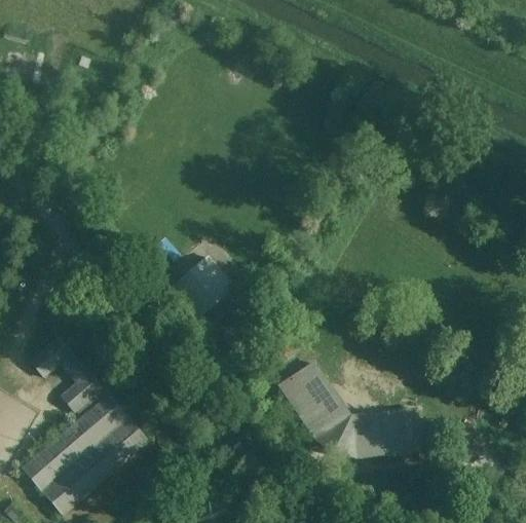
[(165,237),(157,244),(173,263),(181,257),(165,237)]
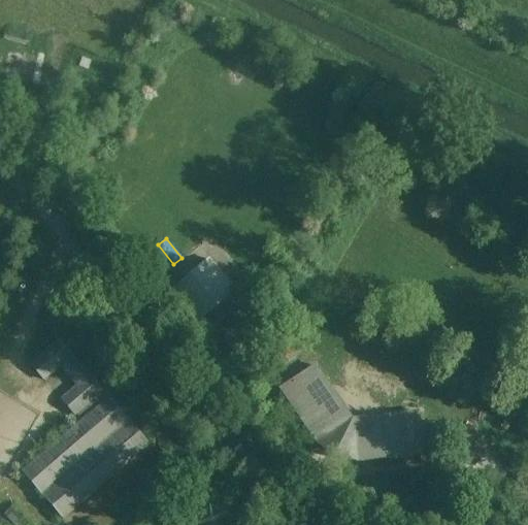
[(151,252),(143,258),(160,276),(167,270),(151,252)]
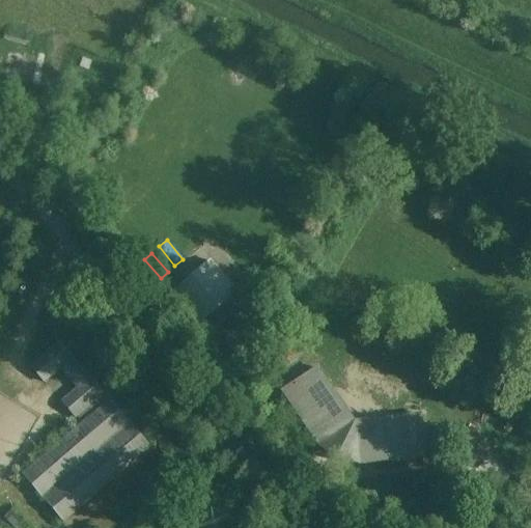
[(200,323),(238,290),(211,259),(173,292),(200,323)]
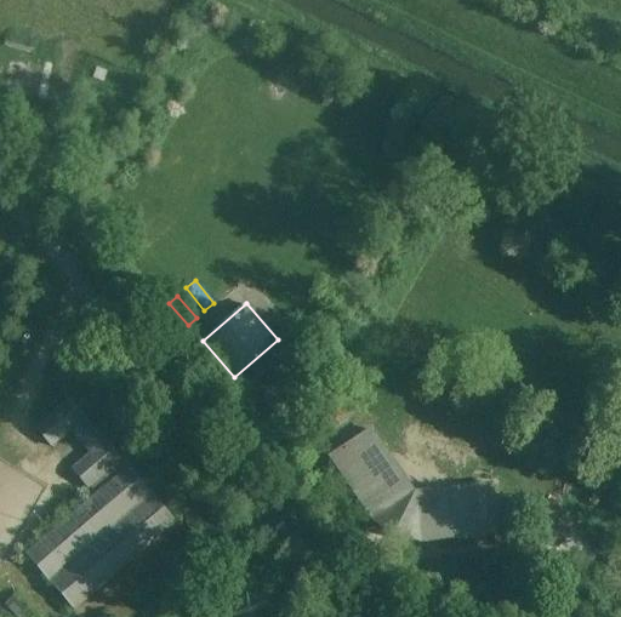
[(348,378),(340,384),(348,396),(357,392),(353,387),(348,378)]
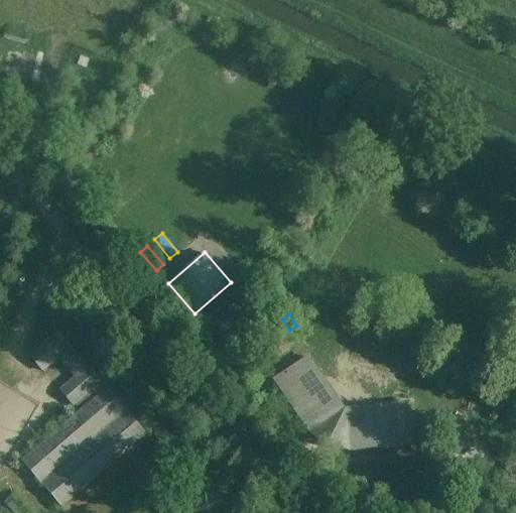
[(146,433),(101,381),(56,330),(29,354),(42,369),(57,356),(76,376),(60,389),(79,410),(21,460),(60,506),(146,433)]
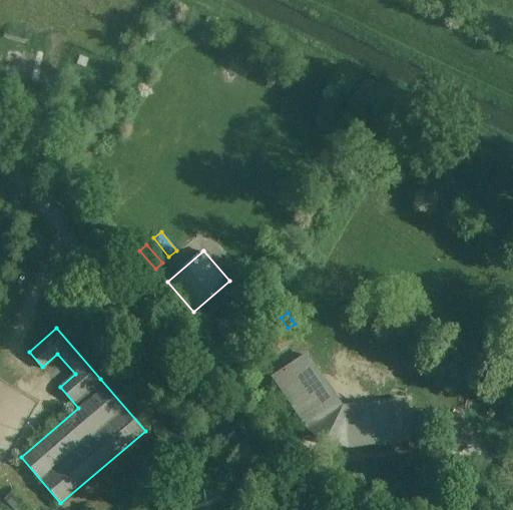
[(291,333),(279,342),(284,349),(296,340),(291,333)]
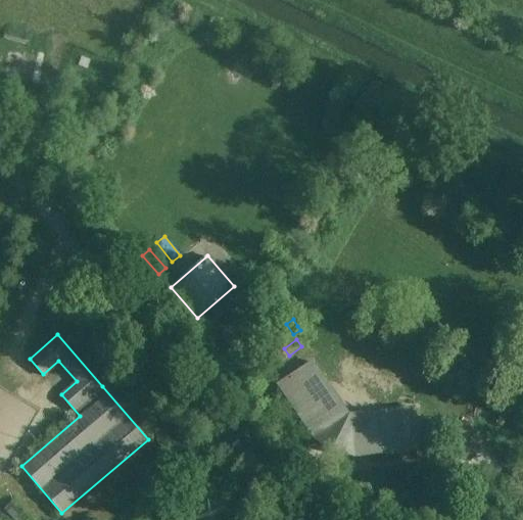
[(304,367),(279,385),(316,438),(330,445),(339,450),(352,456),(418,447),(414,416),(415,416),(414,406),(394,408),(392,409),(348,414),(346,414),(341,418),(317,383),(324,378),(325,378),(313,360),(303,366),(304,367)]
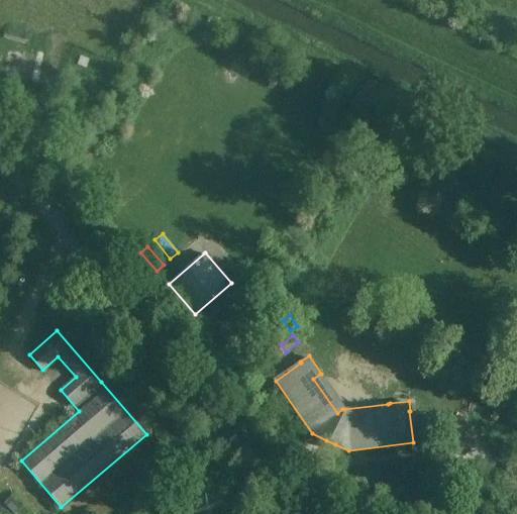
[(10,496),(3,503),(14,513),(26,513),(27,513),(10,496)]
